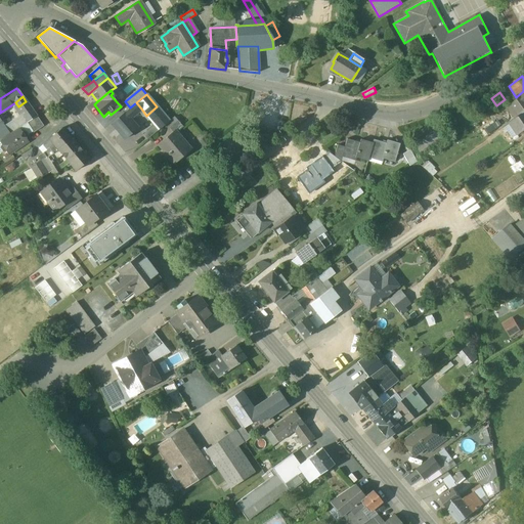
[(520,114),(522,113),(523,111),(523,102),(523,101),(520,97),(514,101),(510,104),(507,106),(514,118),(518,116),(520,114)]
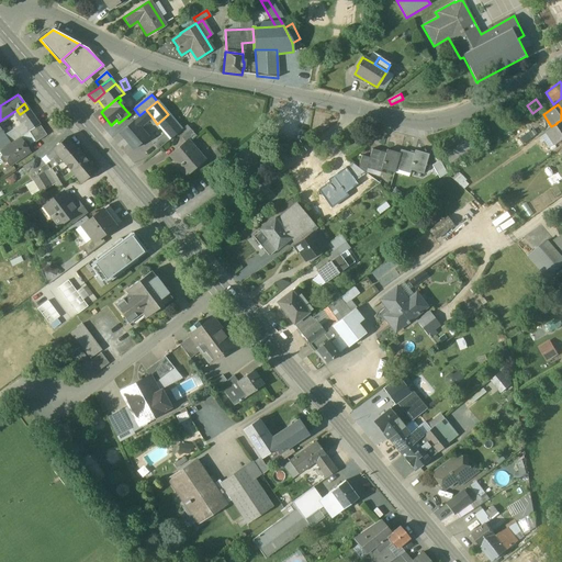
[(27,109),(20,114),(23,123),(33,115),(27,109)]
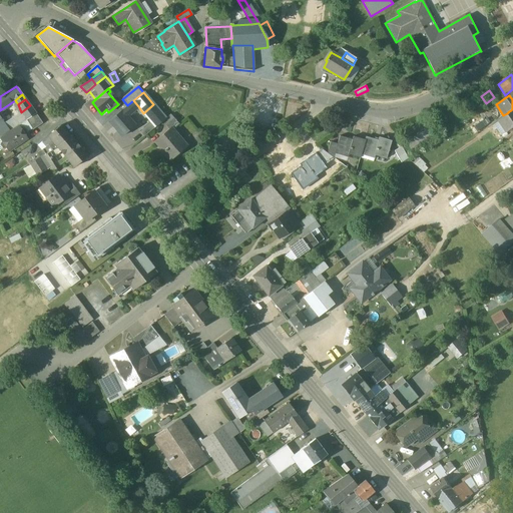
[(127,105),(121,110),(125,113),(128,111),(130,113),(138,106),(133,100),(127,105)]
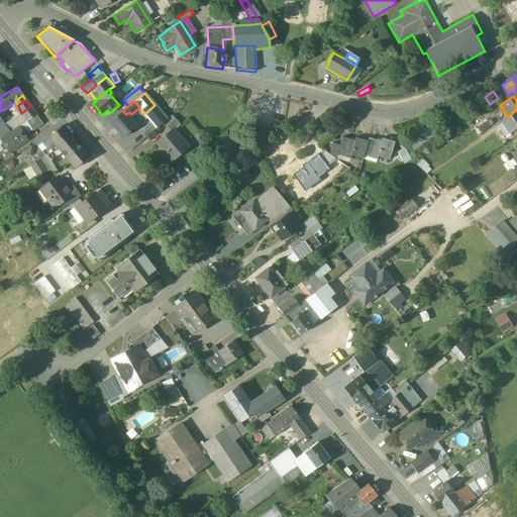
[(167,119),(154,105),(144,114),(157,128),(167,119)]
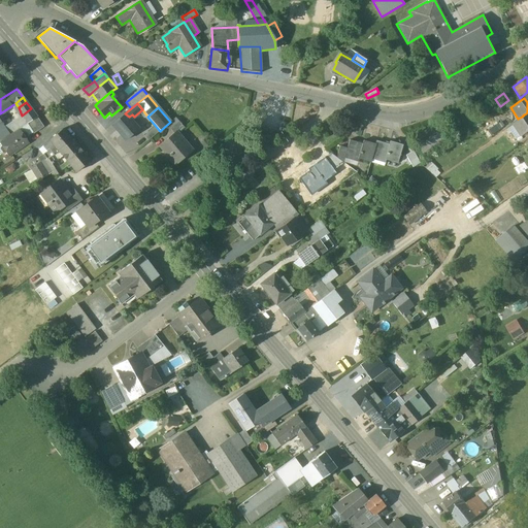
[(31,108),(22,116),(27,123),(37,117),(31,108)]
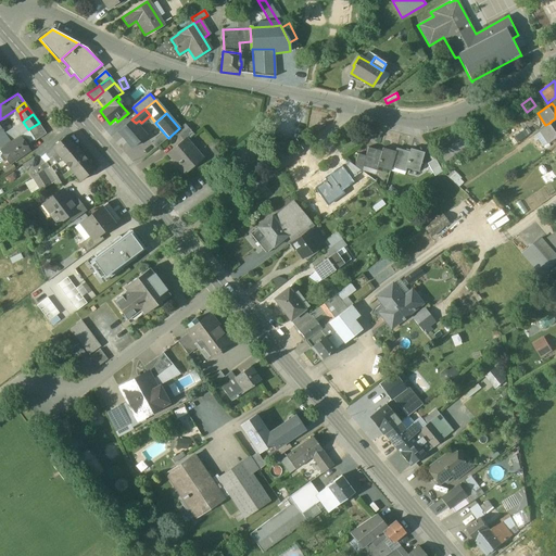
[(131,119),(117,131),(131,148),(146,136),(136,123),(131,119)]
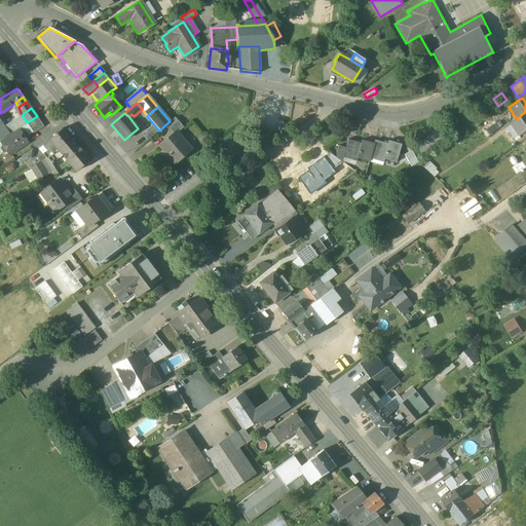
[(525,114),(513,123),(520,135),(525,130),(525,114)]
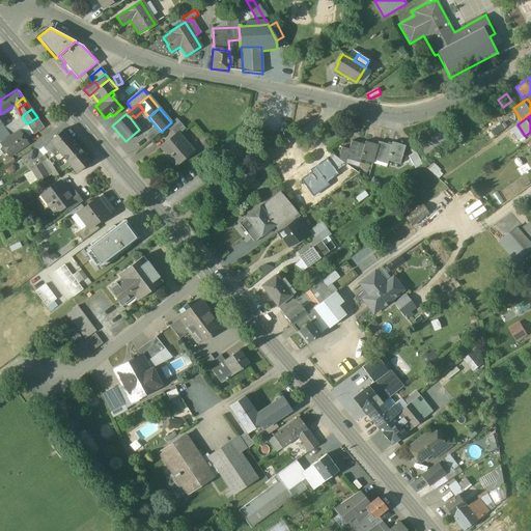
[(27,123),(0,142),(0,155),(2,154),(6,154),(7,152),(9,157),(28,144),(25,141),(26,140),(28,137),(33,134),(33,135),(44,128),(37,117),(27,123)]
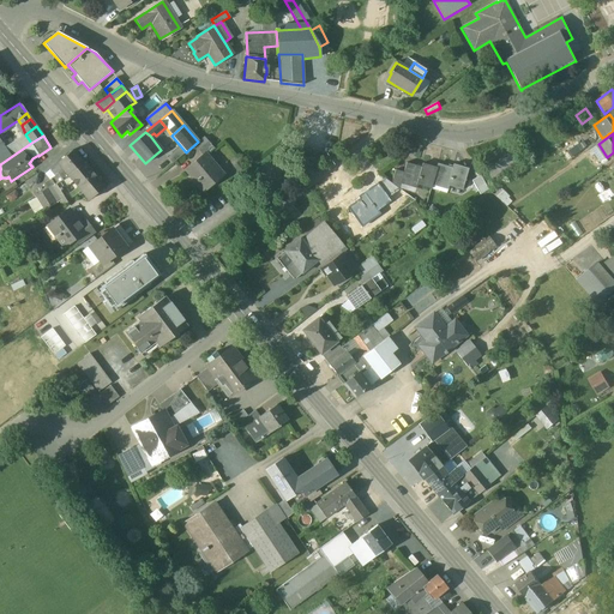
[(25,136),(6,149),(11,156),(31,143),(25,136)]
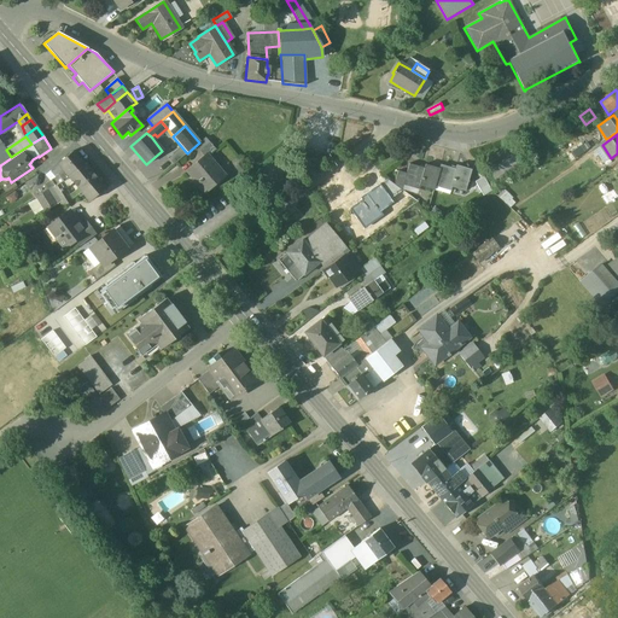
[(6,150),(0,141),(0,164),(11,157),(6,150)]
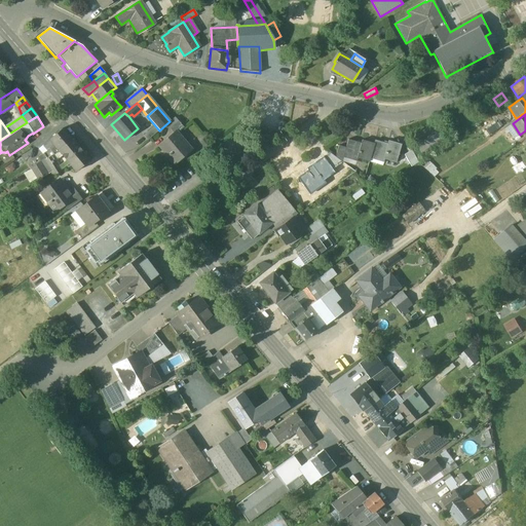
[(494,120),(481,130),(486,138),(499,128),(494,120)]
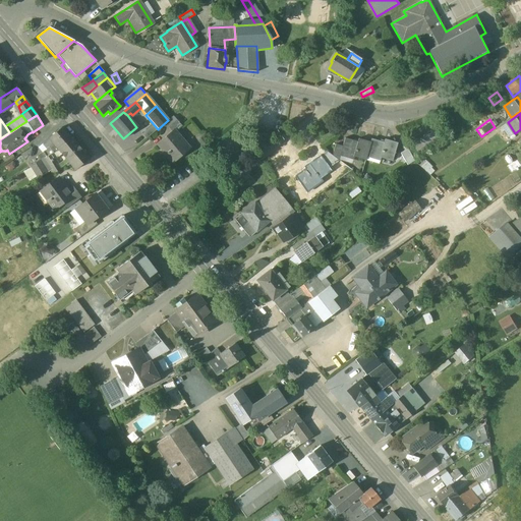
[(176,120),(168,127),(172,132),(174,130),(175,131),(182,126),(176,120)]
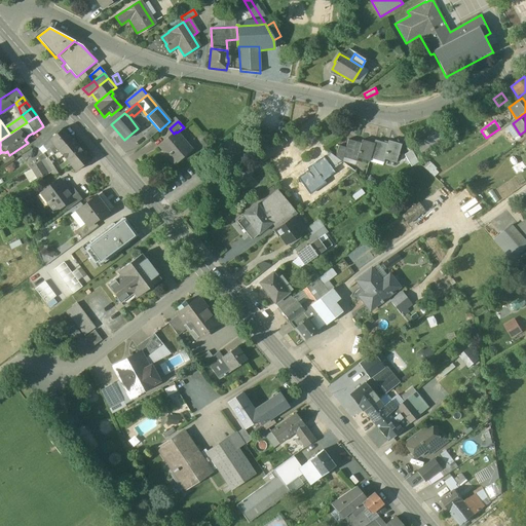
[(152,125),(142,134),(147,141),(157,132),(152,125)]
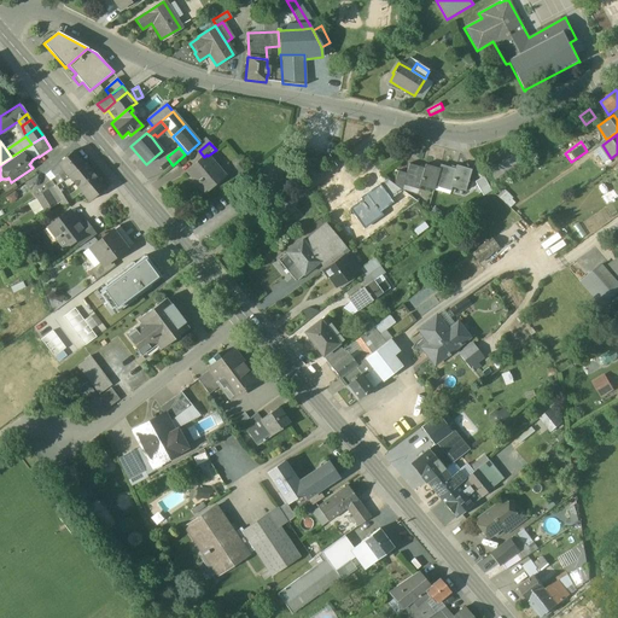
[(509,147),(484,163),(494,179),(519,163),(509,147)]
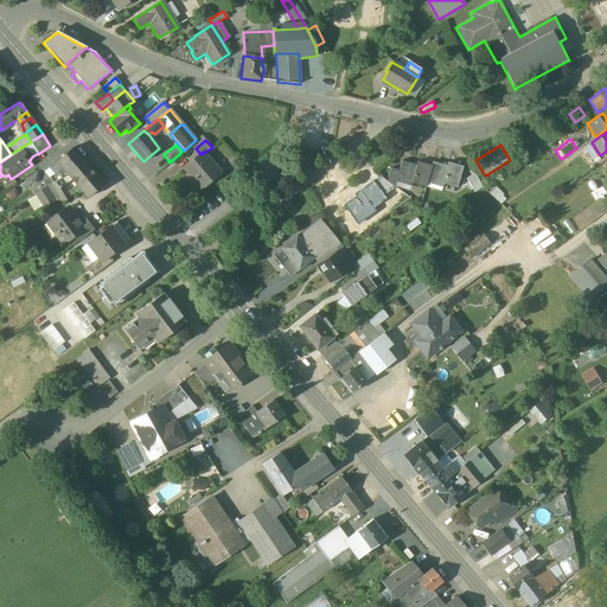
[(72,148),(57,161),(68,174),(83,161),(72,148)]
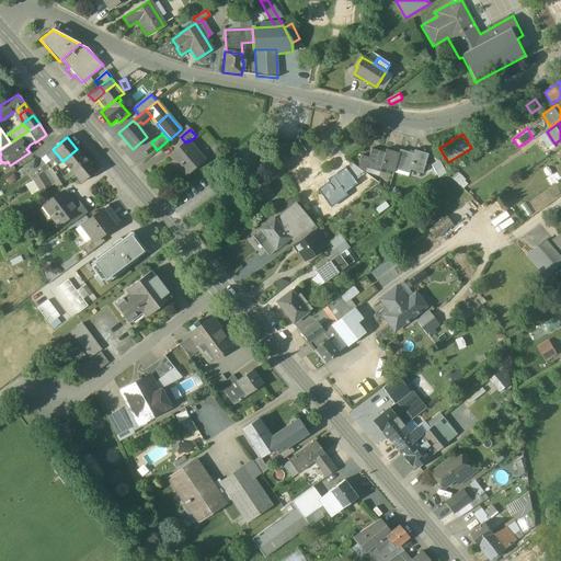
[(185,142),(170,156),(180,167),(183,163),(190,171),(204,159),(189,141),(187,140),(185,142)]
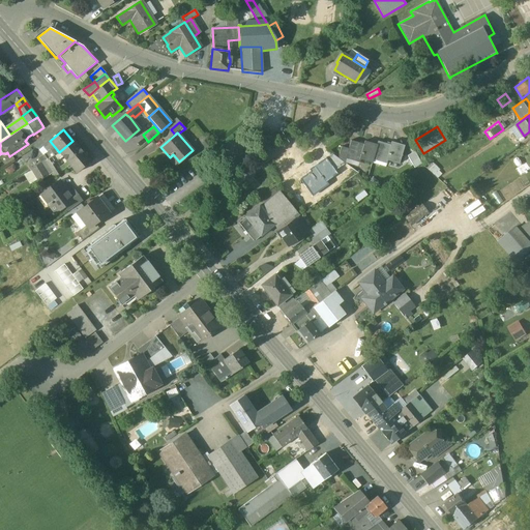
[(363,144),(351,140),(349,148),(346,158),(347,158),(360,163),(360,159),(372,163),(373,159),(377,145),(364,141),(363,144)]
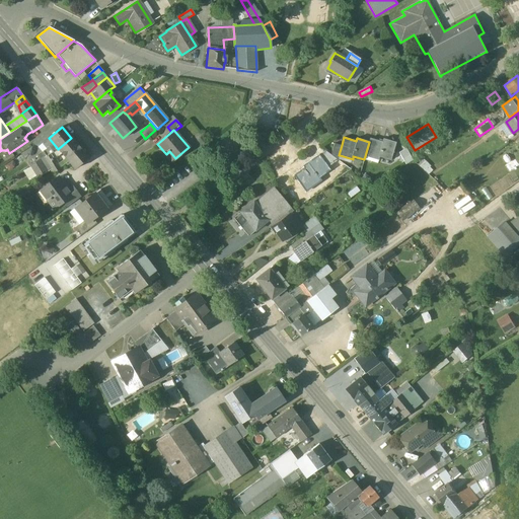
[(87,158),(71,138),(58,149),(61,153),(74,169),(87,158)]
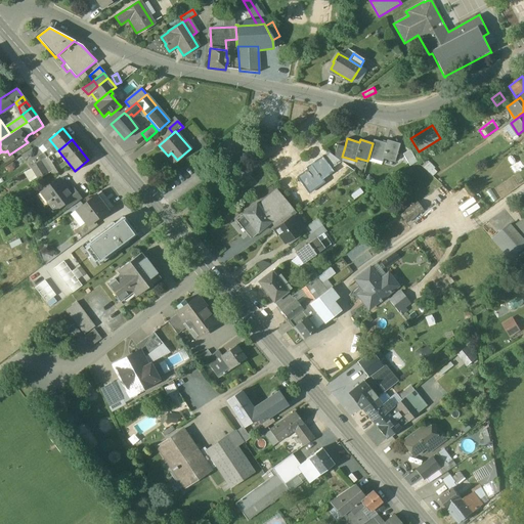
[(386,143),(374,139),(373,143),(368,158),(382,162),(383,159),(394,162),(400,143),(387,140),(386,143)]
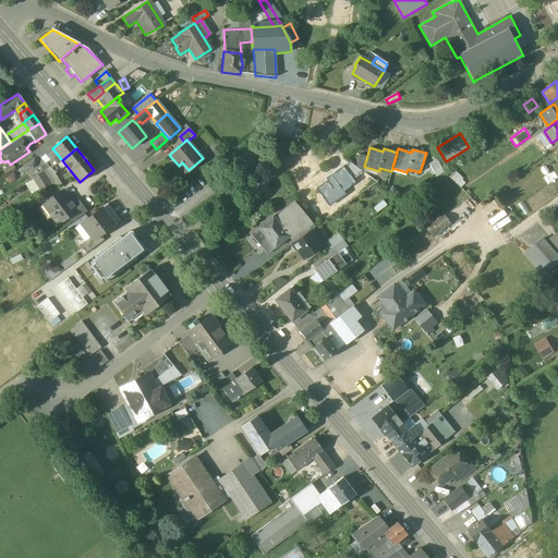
[(367,156),(360,154),(355,167),(363,172),(365,167),(364,167),(367,156)]
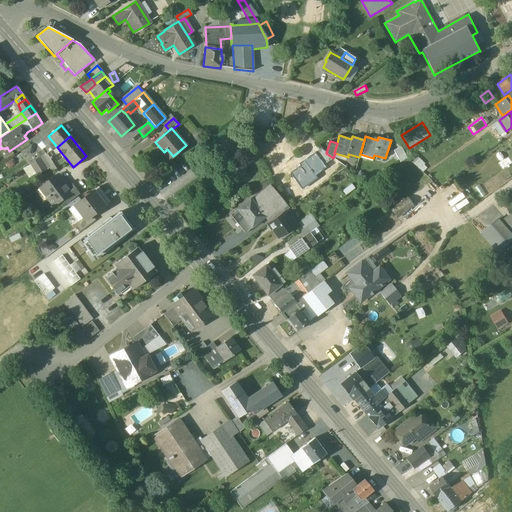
[(57,147),(43,155),(46,160),(52,156),(53,157),(60,151),(57,147)]
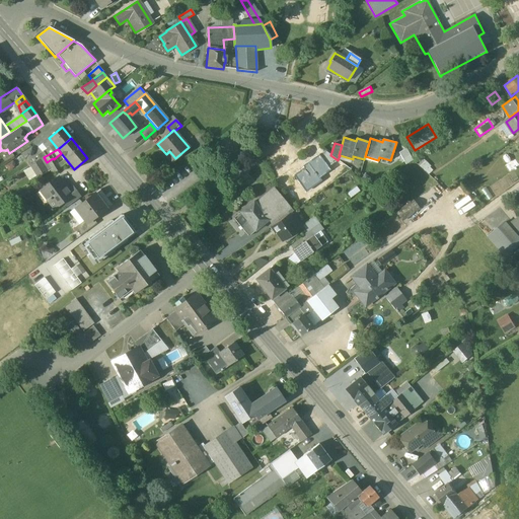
[(413,160),(406,149),(398,153),(405,165),(413,160)]
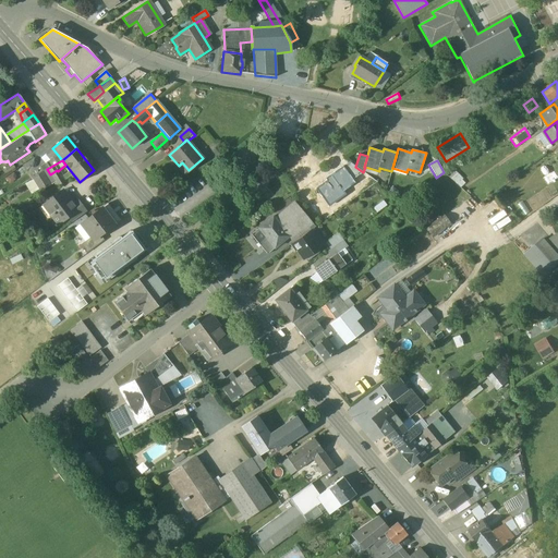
[(355,167),(350,162),(343,167),(352,180),(363,172),(355,167)]
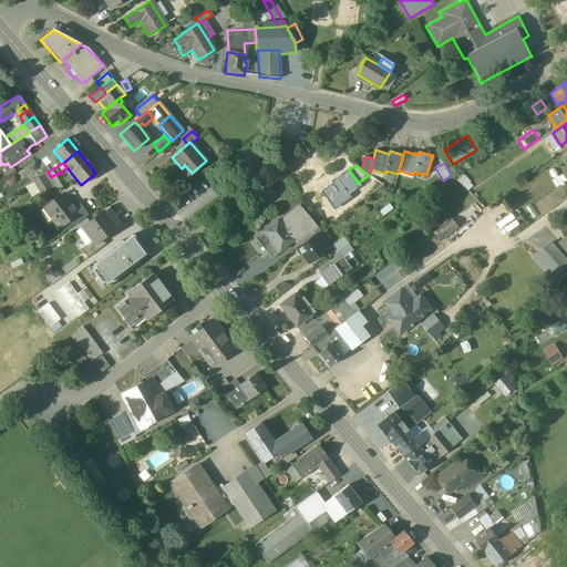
[(339,182),(334,184),(333,183),(321,192),(328,200),(331,198),(337,207),(350,198),(348,195),(360,186),(358,183),(349,169),(336,178),(339,182)]
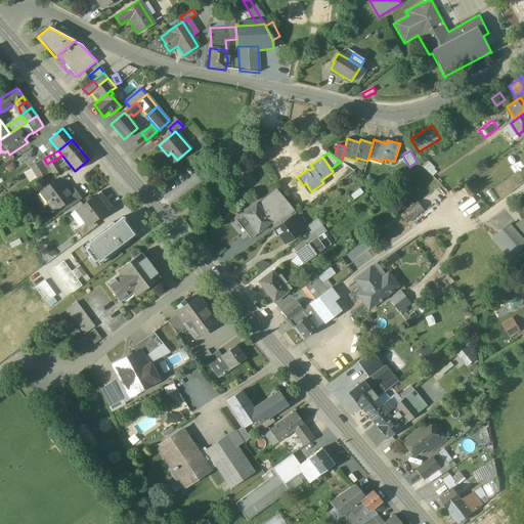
[(47,164),(44,159),(39,162),(47,174),(48,176),(52,173),(47,164)]
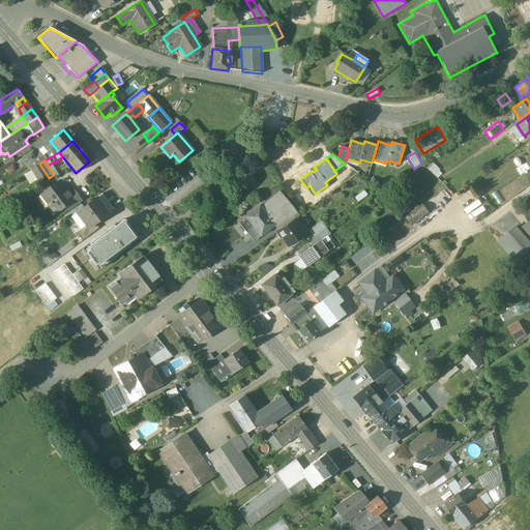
[(54,162),(48,166),(53,175),(55,178),(62,174),(55,163),(54,162)]
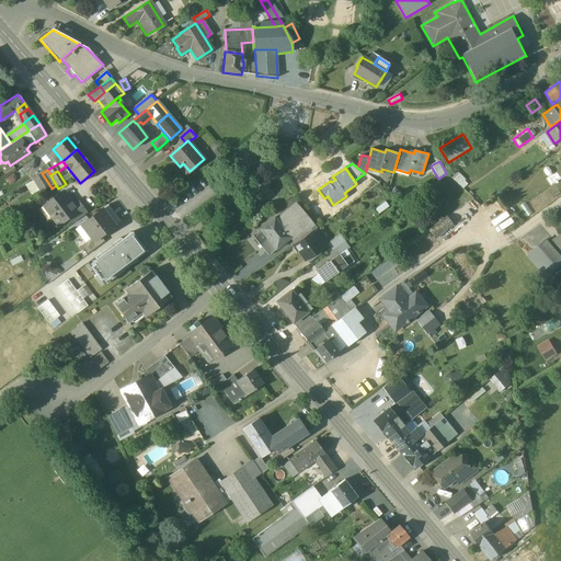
[(41,192),(50,186),(42,173),(32,180),(41,192)]
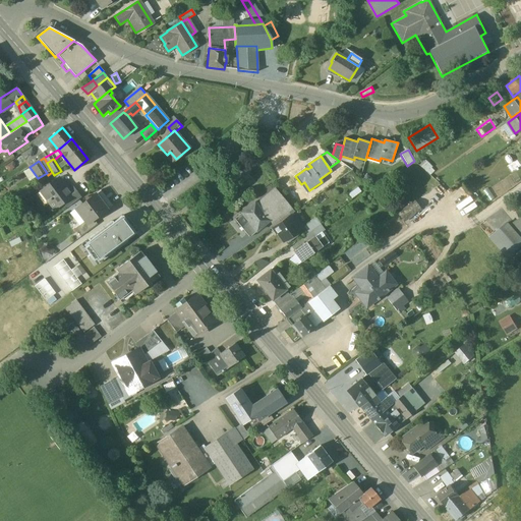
[(57,178),(49,185),(51,187),(44,192),(49,198),(48,200),(46,203),(47,204),(49,201),(55,210),(64,203),(62,200),(70,194),(69,193),(57,178)]
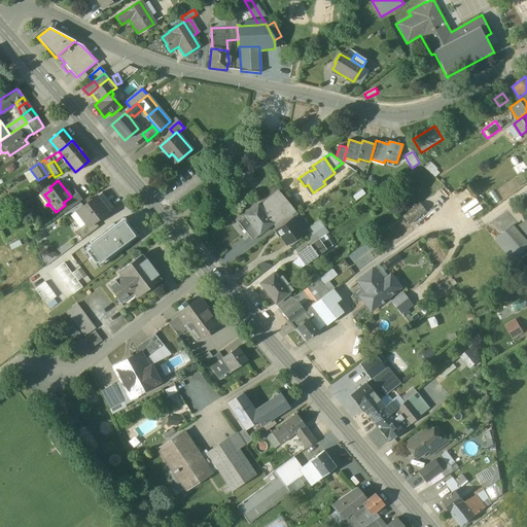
[(278,190),(259,206),(273,223),(273,224),(277,230),(294,216),(297,214),(278,190)]
